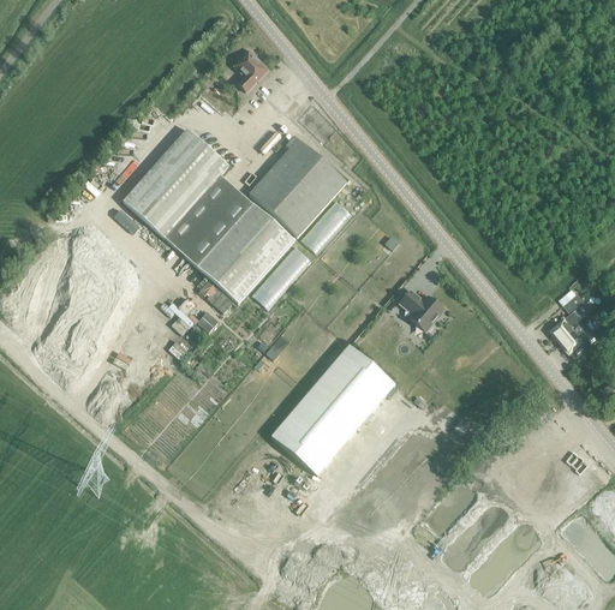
[(246,90),(268,67),(254,54),(255,54),(248,47),(242,54),(243,55),(234,64),(245,75),(238,82),(246,90)]
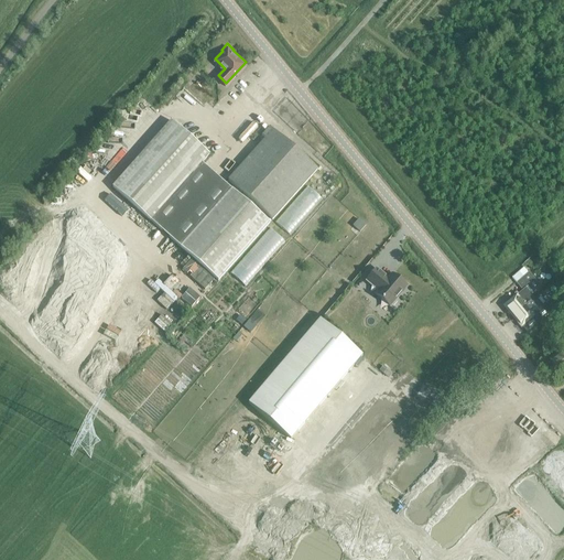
[(218,277),(270,218),(231,185),(202,159),(209,150),(172,117),(112,183),(218,277)]
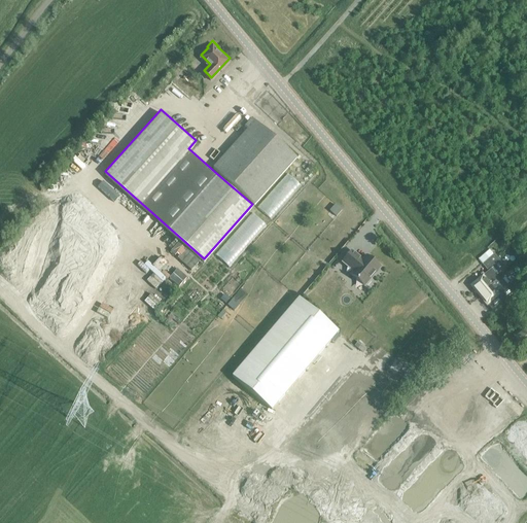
[(213,165),(254,202),(296,154),(252,114),(245,123),(248,126),(213,165)]
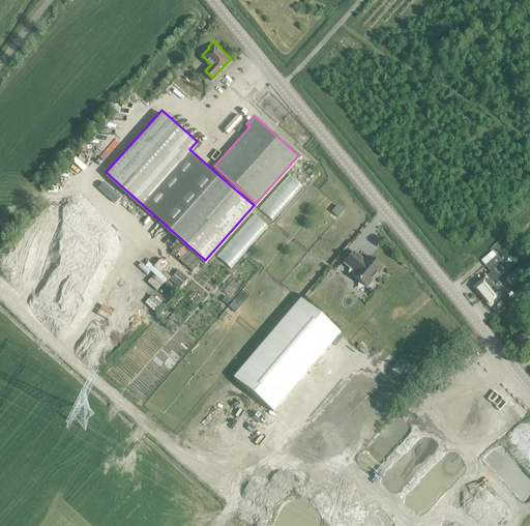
[(332,208),(340,212),(345,206),(337,201),(332,208)]
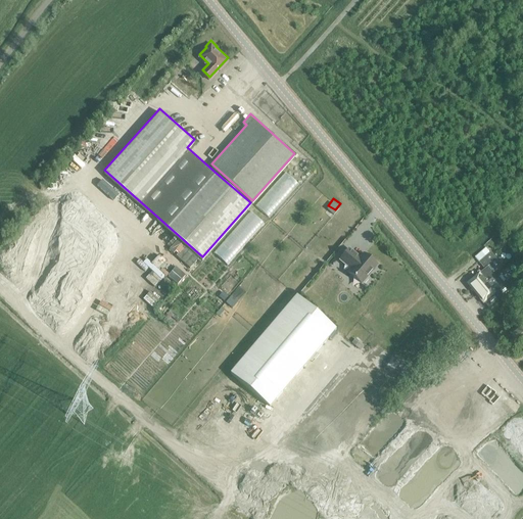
[(215,248),(228,261),(265,220),(255,213),(254,215),(250,210),(246,215),(251,218),(246,224),(248,226),(245,229),(245,230),(240,235),(238,233),(235,237),(229,232),(215,248)]
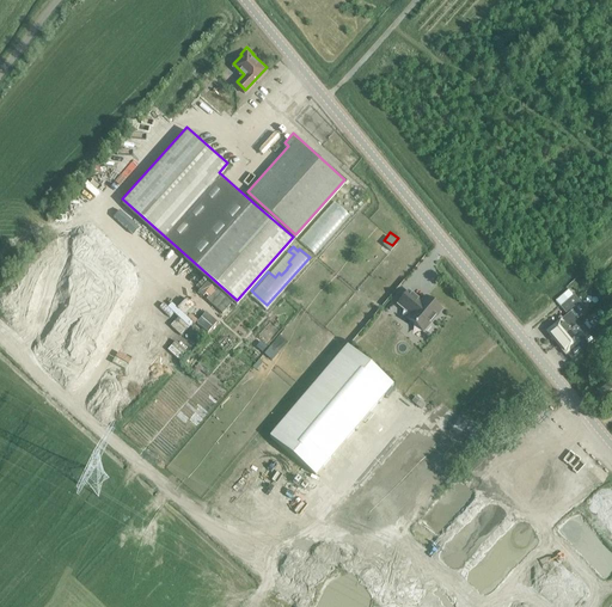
[(130,290),(136,295),(148,281),(144,276),(130,290)]
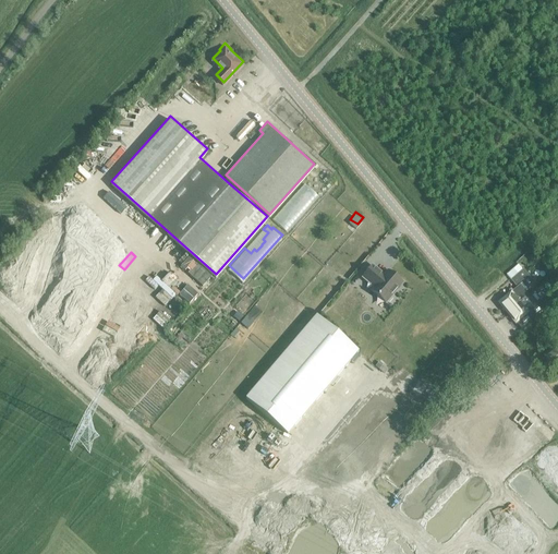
[(545,260),(547,261),(553,267),(556,263),(549,256),(545,260)]
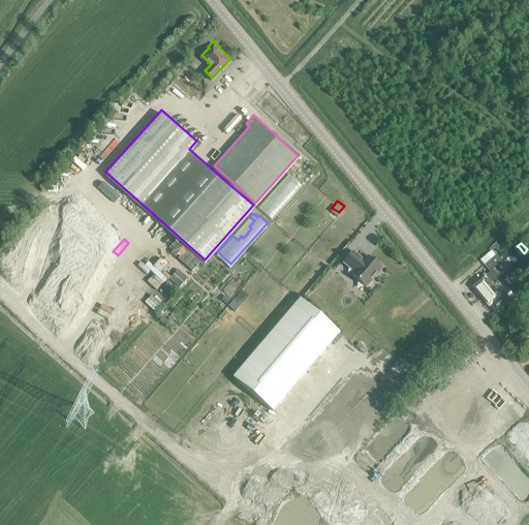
[(372,276),(381,265),(368,253),(364,257),(353,248),(344,259),(355,269),(352,272),(366,283),(367,281),(370,282),(373,278),(372,276)]
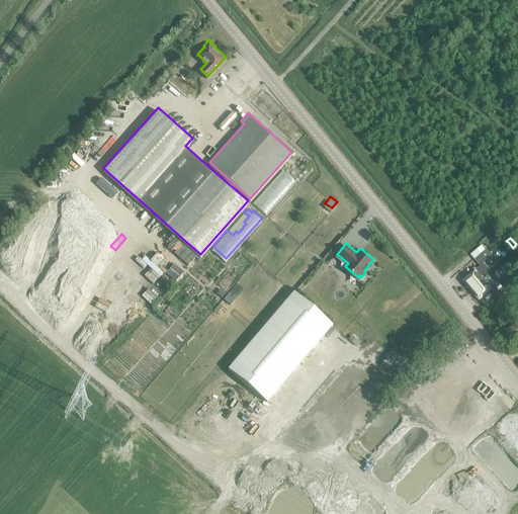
[(463,277),(479,296),(490,287),(490,286),(499,280),(482,259),(491,252),(486,246),(475,256),(480,263),(463,277)]
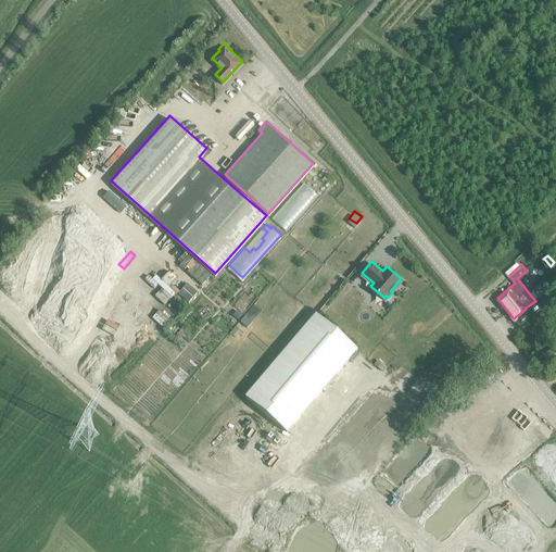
[(187,278),(179,289),(190,298),(199,288),(187,278)]
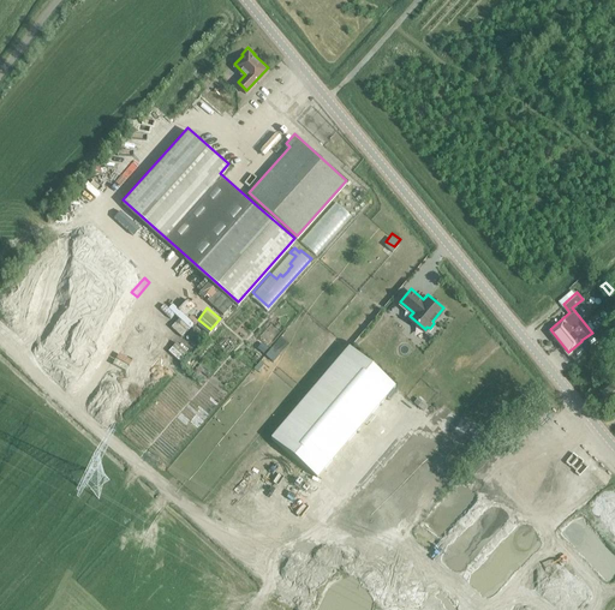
[(601,351),(609,359),(614,352),(614,336),(601,351)]
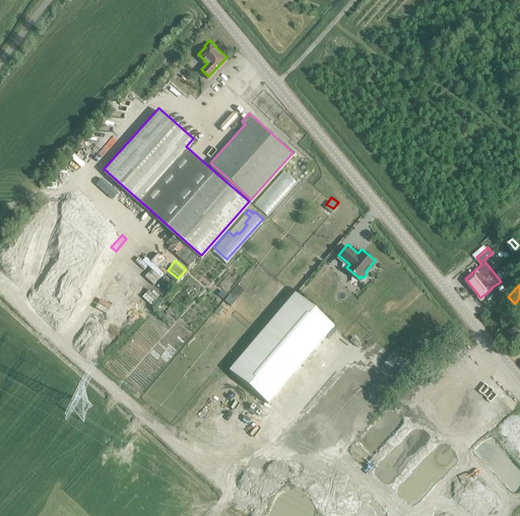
[(268,401),(334,324),(296,291),(230,368),(268,401)]
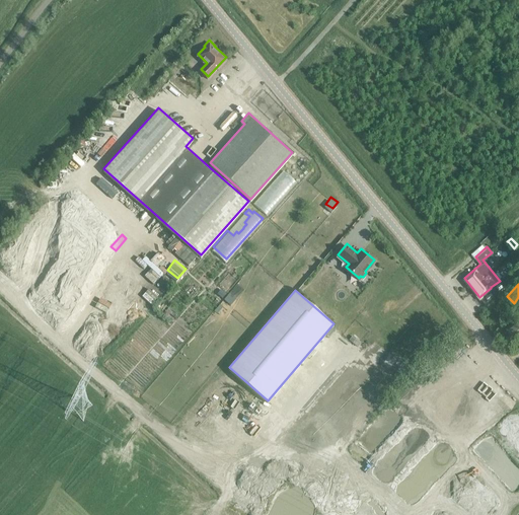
[(518,316),(506,327),(517,342),(518,340),(518,316)]
